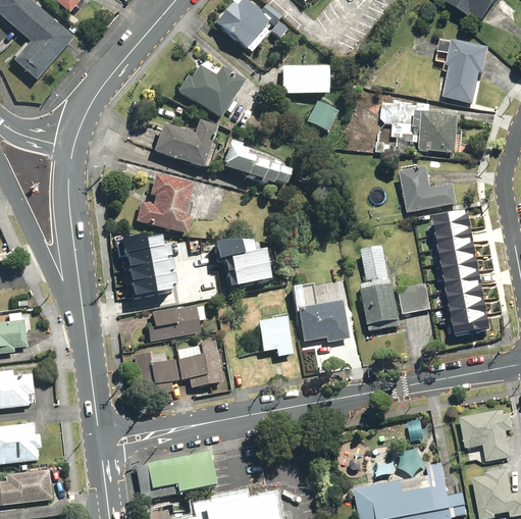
[(74,37),(32,0),(0,0),(0,13),(31,41),(28,45),(25,43),(14,55),(16,57),(13,60),(37,80),(74,37)]
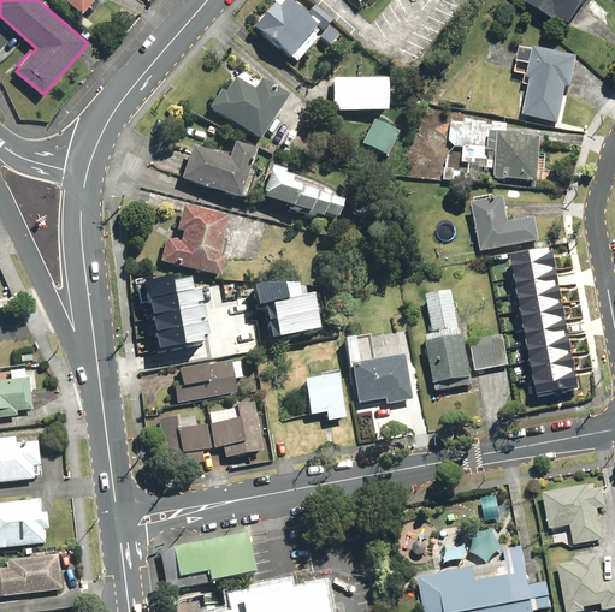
[(67,0),(83,16),(96,0),(67,0)]
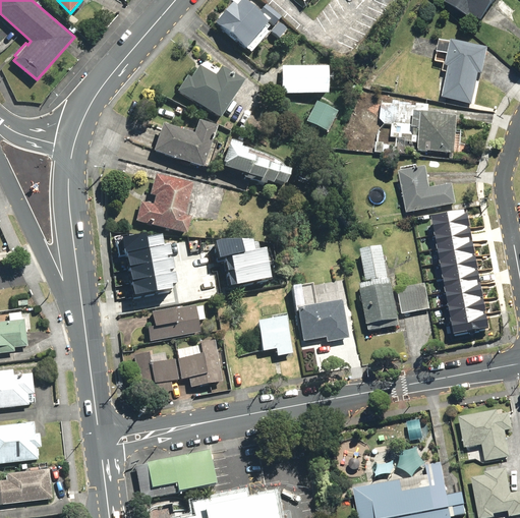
[(267,2),(260,10),(247,0),(234,0),(215,22),(244,50),(247,47),(251,51),(271,30),(266,24),(270,19),(274,23),(281,16),(267,2)]
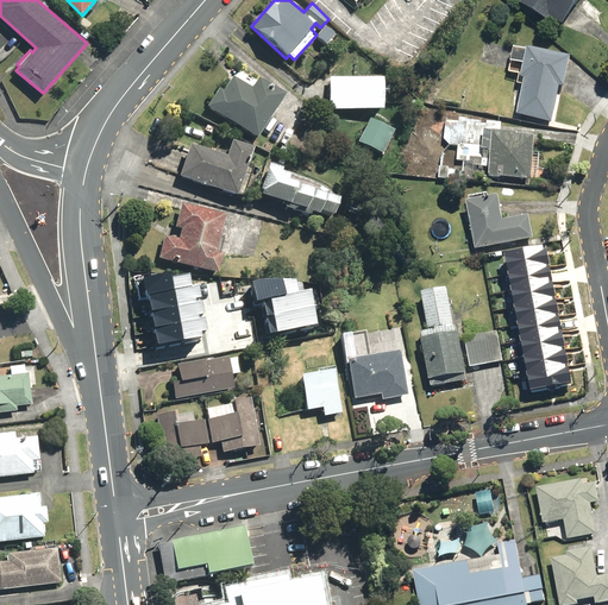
[(521,0),(551,20),(553,18),(563,25),(580,0),(521,0)]
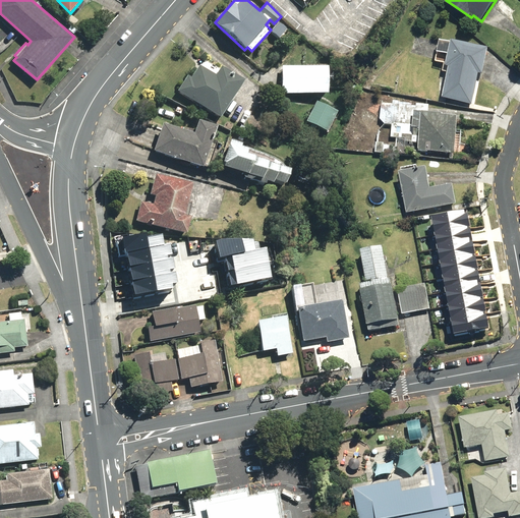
[(288,29),(280,21),(272,31),(280,39),(288,29)]
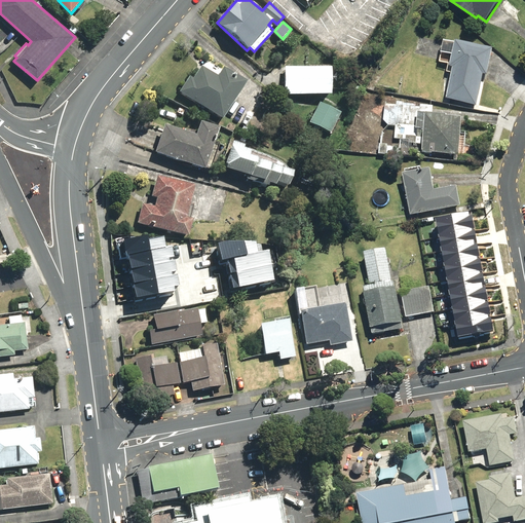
[(488,73),(493,48),(446,38),(443,54),(453,58),(450,67),(455,68),(448,99),(478,105),(485,73),(488,73)]
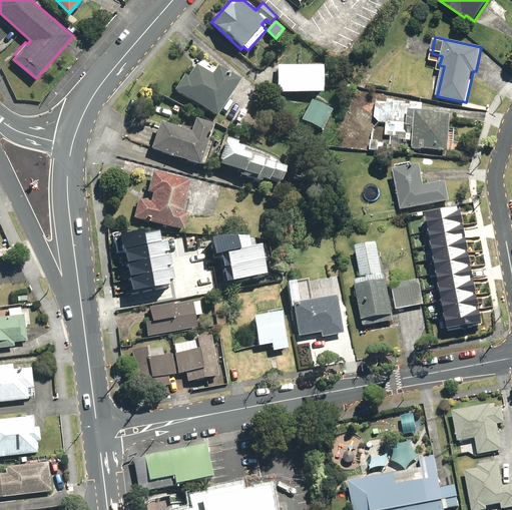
[(185,74),(175,89),(216,116),(240,80),(219,65),(217,67),(204,58),(199,65),(197,63),(188,75),(185,74)]
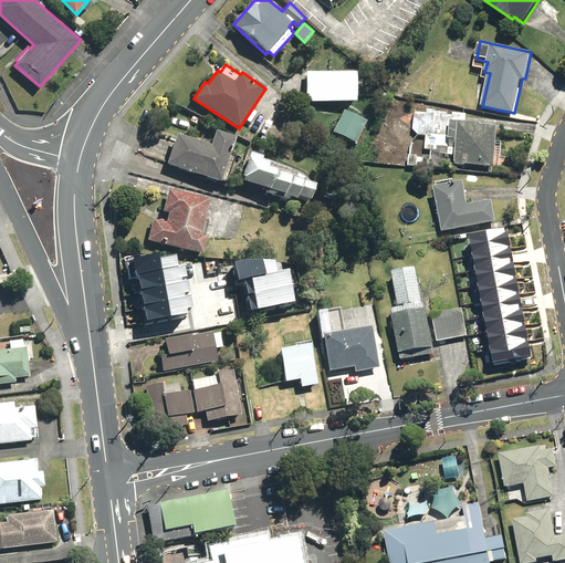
[(356,73),(307,72),(306,101),(355,102),(356,73)]
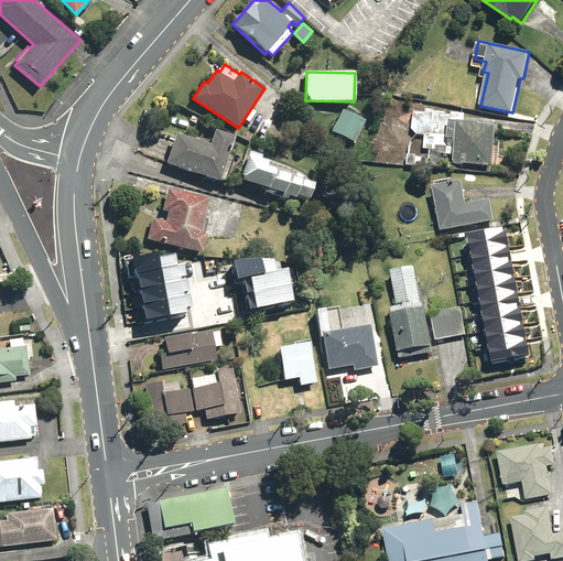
[(365,119),(343,109),(332,132),(354,142),(365,119)]
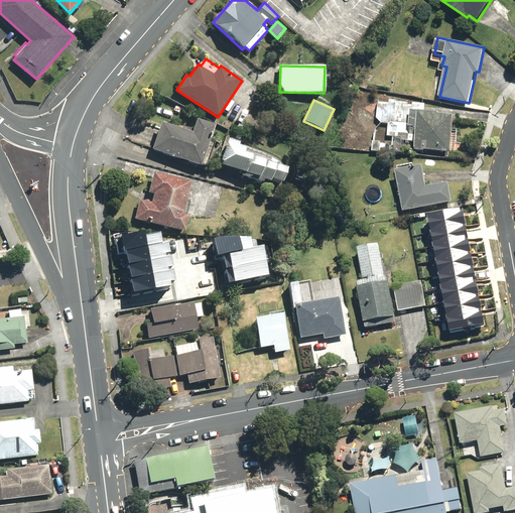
[(455,114),(417,111),(414,150),(452,151),(455,114)]
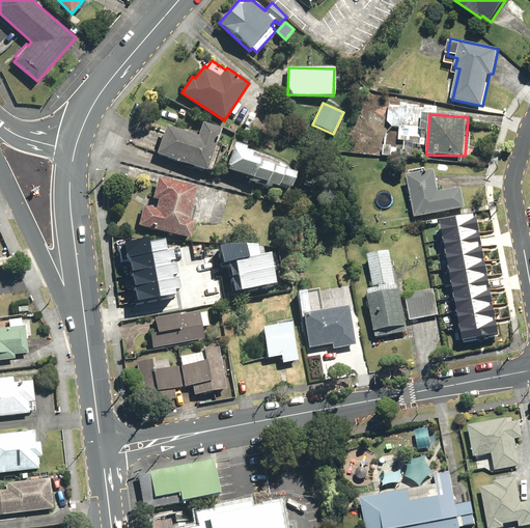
[(214,150),(220,129),(202,123),(200,131),(189,128),(187,133),(166,127),(158,155),(208,170),(210,168),(214,170),(219,151),(214,150)]
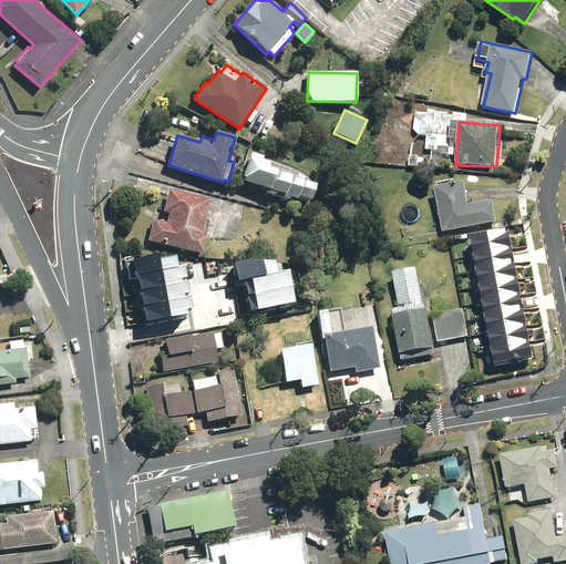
[(269,161),(250,153),(242,182),(297,201),(298,196),(310,201),(316,186),(267,167),(269,161)]
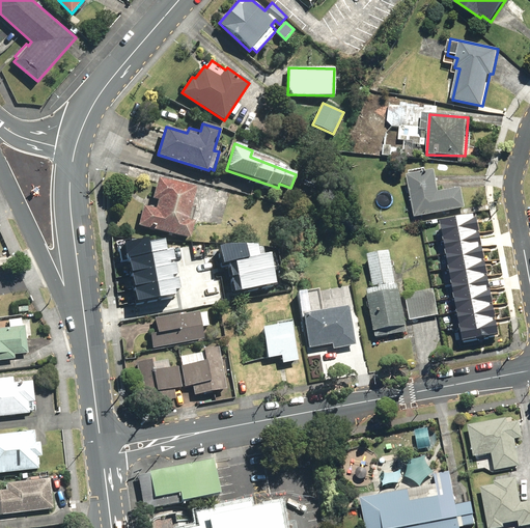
[(437,169),(408,174),(416,217),(466,207),(463,188),(440,192),(437,169)]
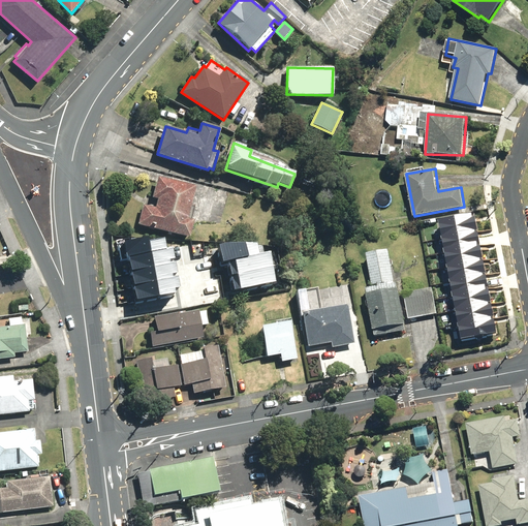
[(197,183),(160,173),(151,202),(147,200),(142,218),(191,233),(195,217),(188,215),(197,183)]
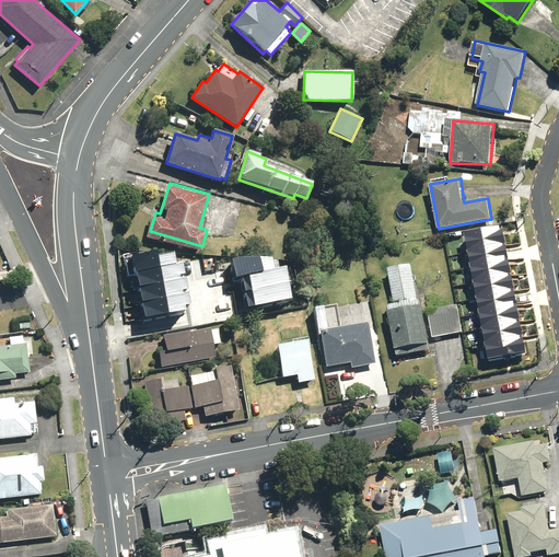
[(502,220),(465,228),(489,355),(526,348),(502,220)]
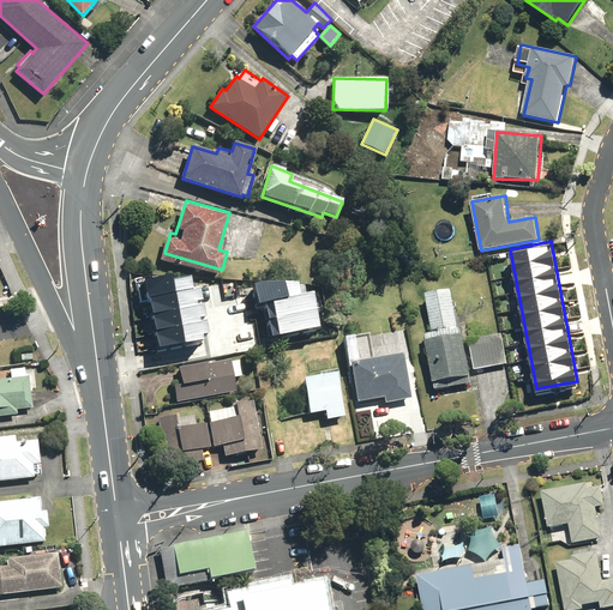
[(145,276),(150,295),(152,294),(196,285),(193,272),(174,276),(173,270),(145,276)]
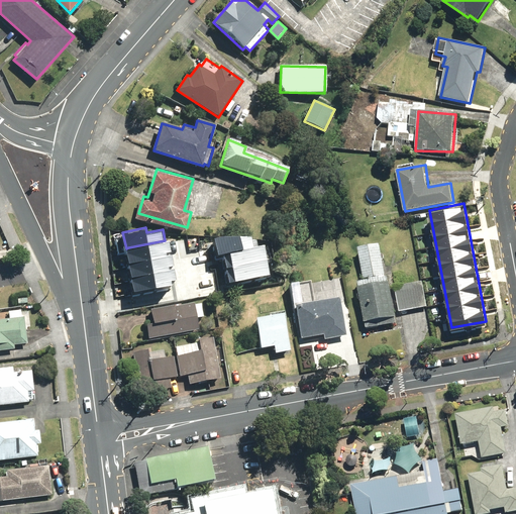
[(217,253),(223,252),(263,244),(261,236),(253,237),(253,234),(225,233),(214,236),(217,253)]
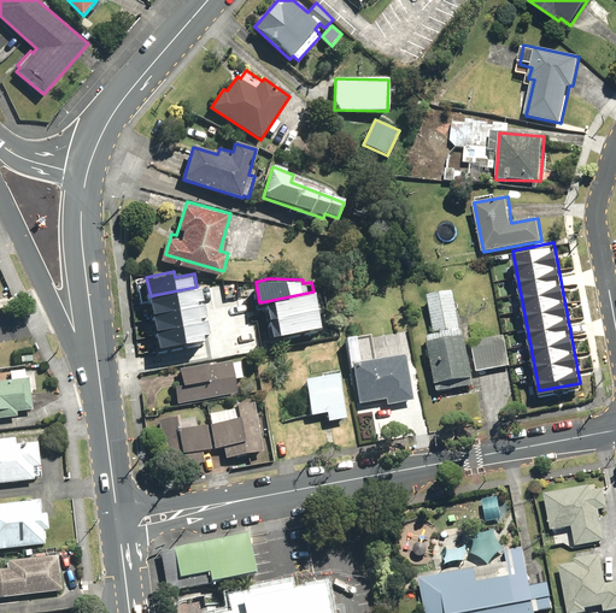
[(205,286),(197,287),(153,295),(157,312),(207,304),(205,286)]
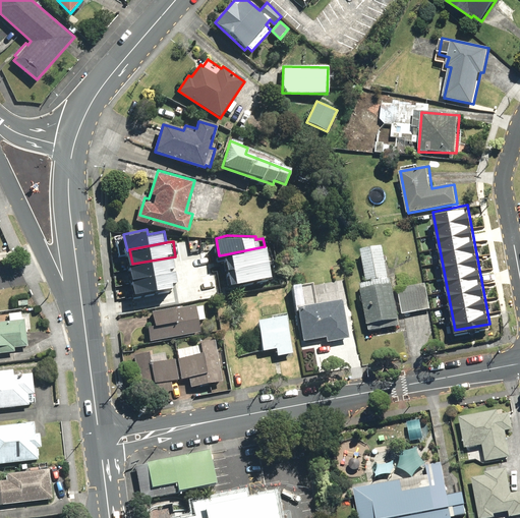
[(271,261),(268,245),(265,246),(225,254),(228,270),(271,261)]
